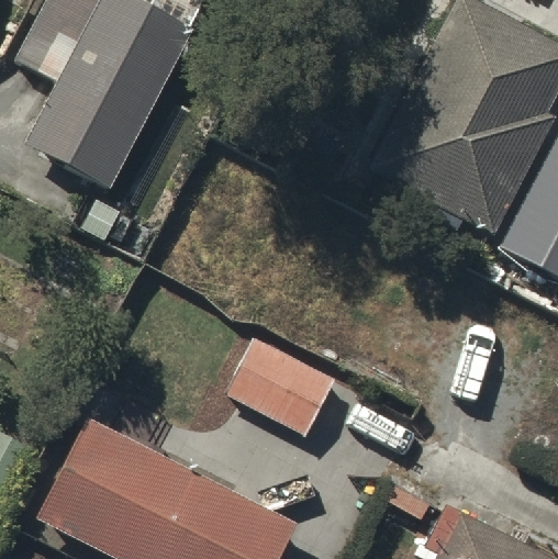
[(196,28),(144,0),(47,0),(17,58),(57,79),(24,141),(111,187),(196,28)]
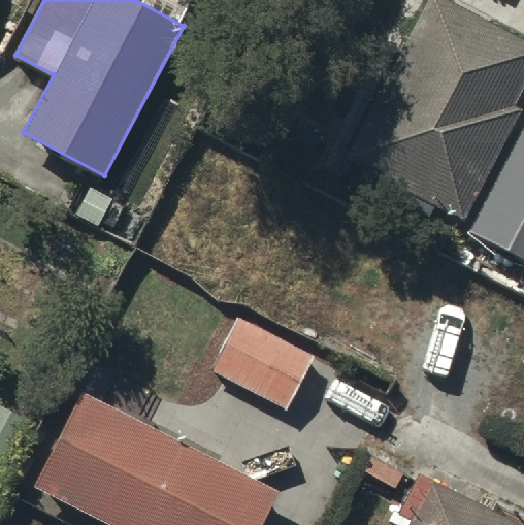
[(463,220),(521,109),(515,105),(523,88),(523,33),(460,0),(421,0),(340,157),(463,220)]
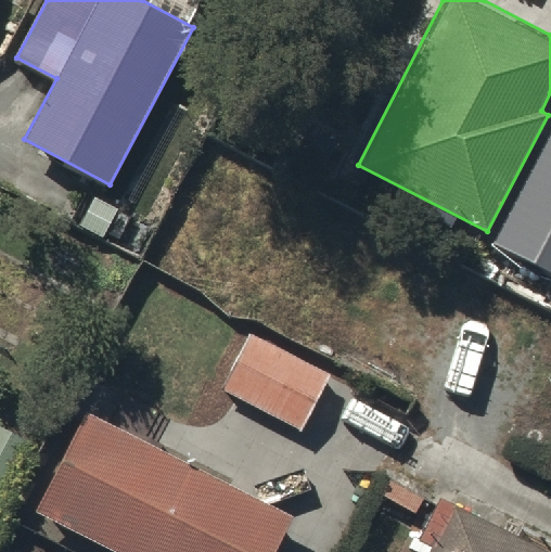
[(550,136),(494,242),(550,272),(550,136)]
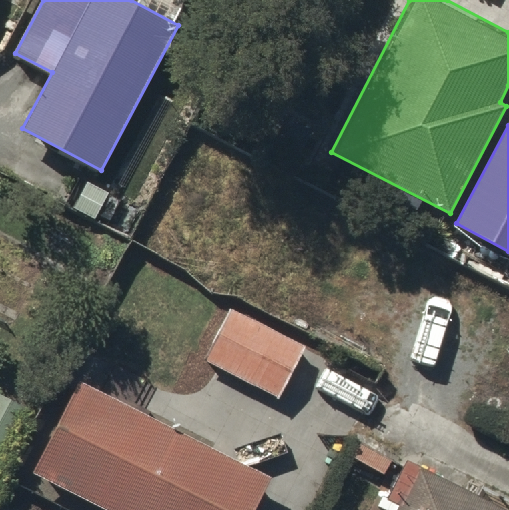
[(110,192),(89,181),(74,208),(95,219),(110,192)]
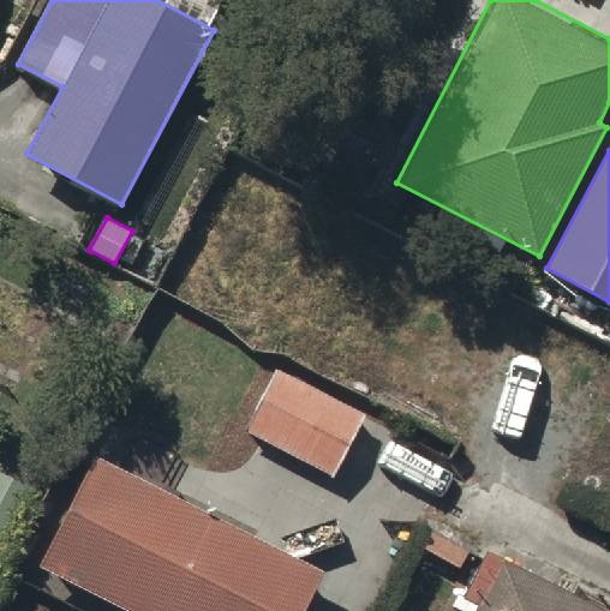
[(368,414),(276,370),(246,430),(336,475),(368,414)]
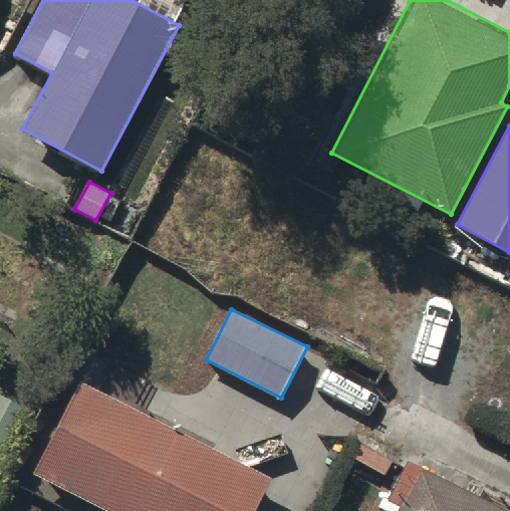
[(248,510),(266,477),(77,382),(32,471),(111,510),(248,510)]
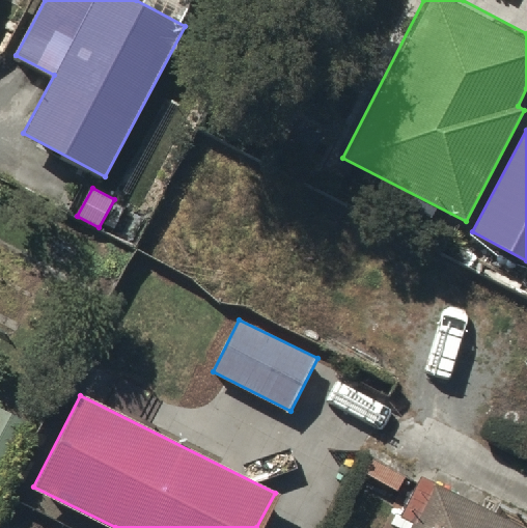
[(33,424),(0,406),(0,479),(2,481),(33,424)]
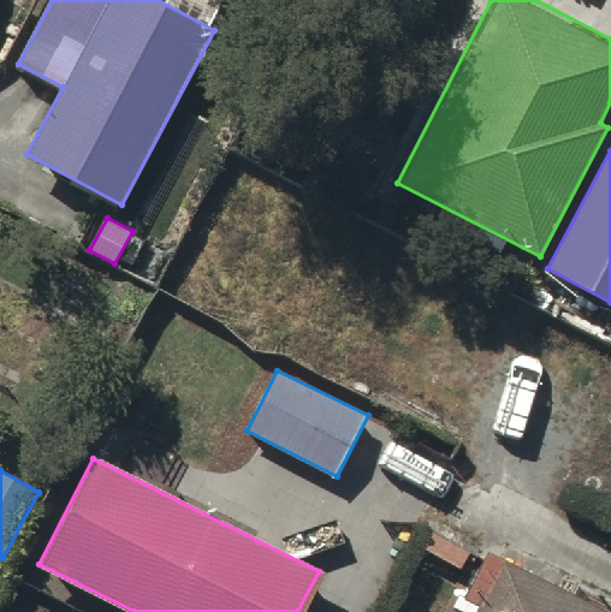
[(610,610),(488,551),(464,599),(478,605),(474,611),(610,611),(610,610)]
